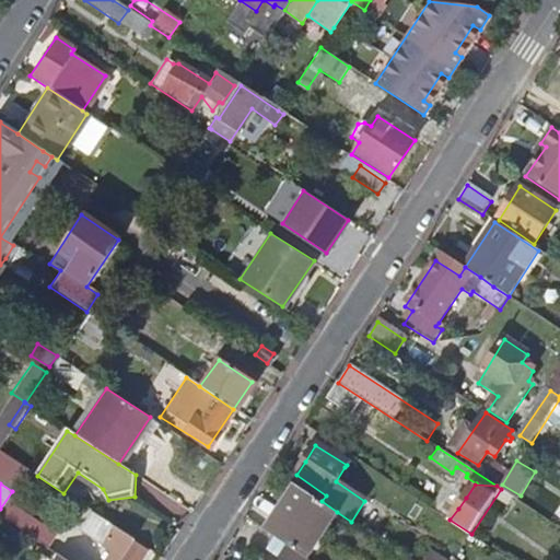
[(300,488),(269,533),(290,547),(306,558),(337,512),(322,501),(300,488)]
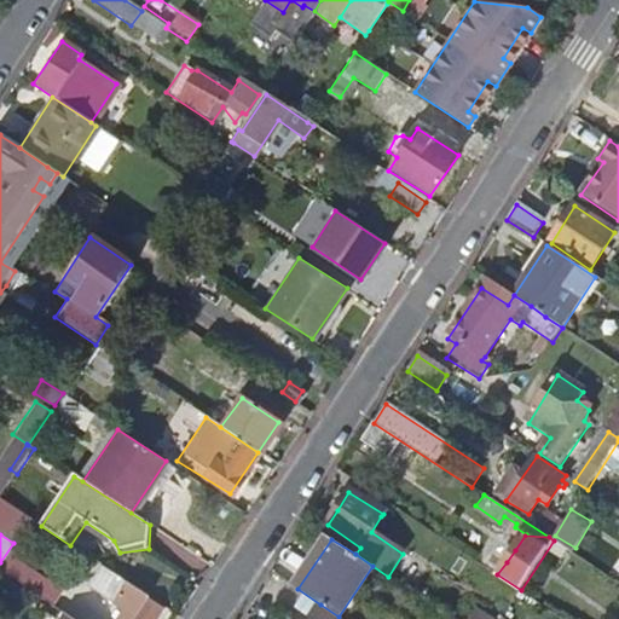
[(507,562),(515,550),(508,545),(501,557),(507,562)]
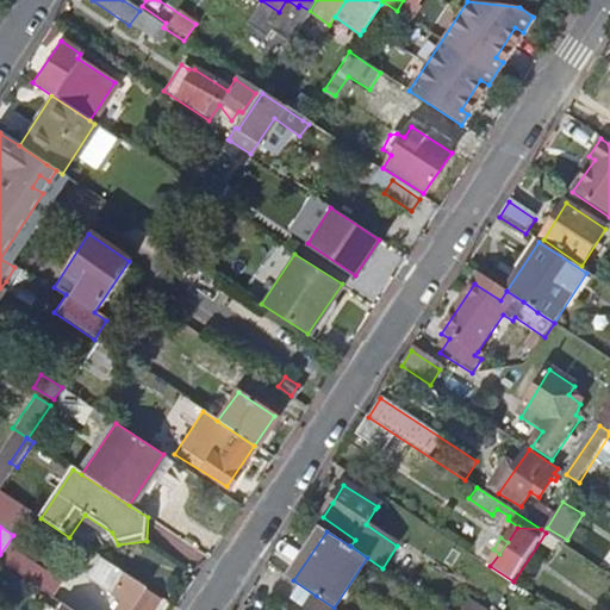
[(16,539),(2,560),(56,593),(69,572),(16,539)]
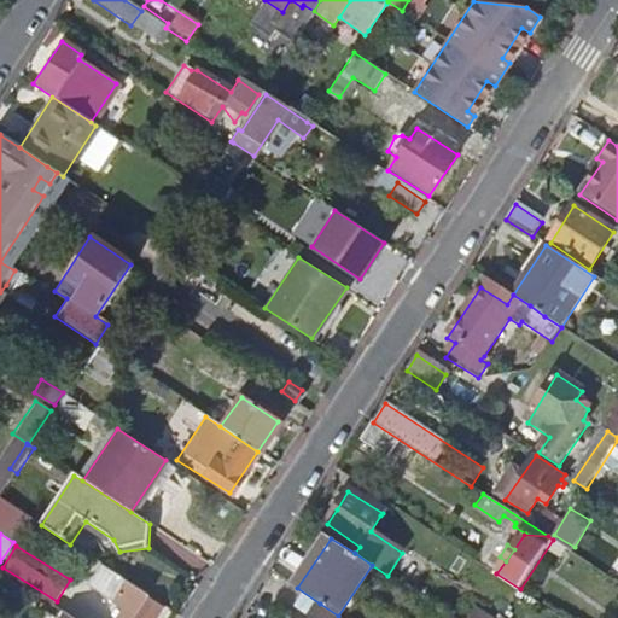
[(92,588),(126,610),(120,617),(162,617),(165,612),(146,599),(147,595),(106,567),(92,588)]
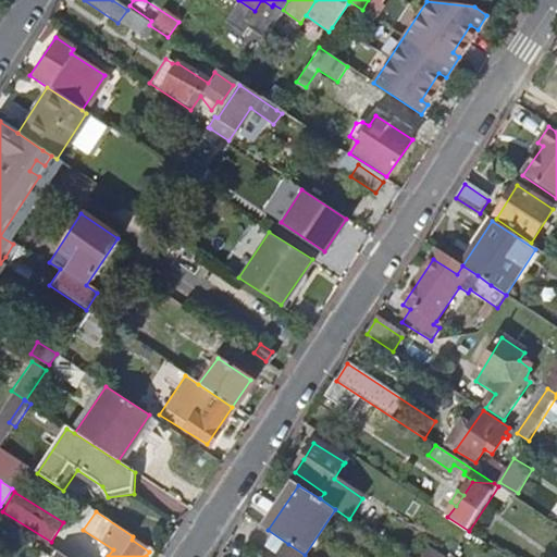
[(552,546),(556,537),(556,530),(536,518),(528,530),(552,546)]
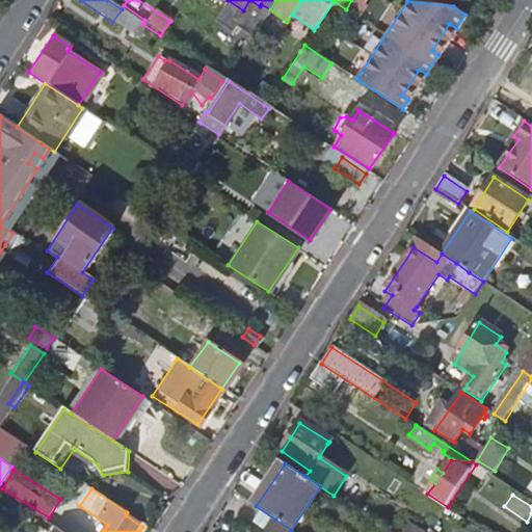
[(275,520),(266,531),(262,531),(259,530),(258,531),(295,531),(291,530),(275,520)]
